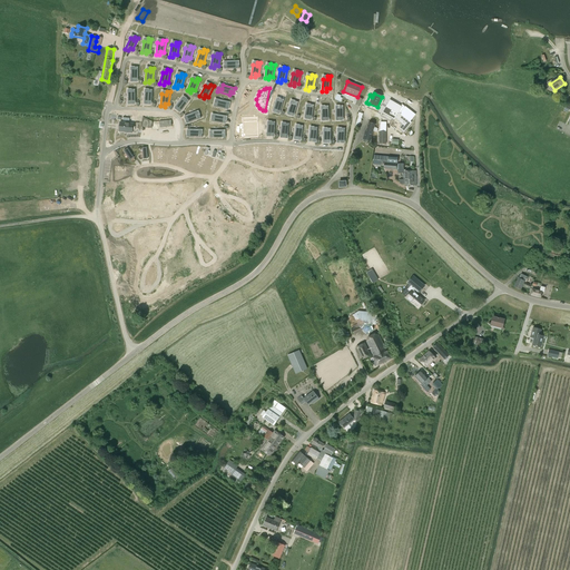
[(276,100),(273,112),(276,114),(277,110),(281,111),(284,99),(281,98),(279,101),(276,100)]
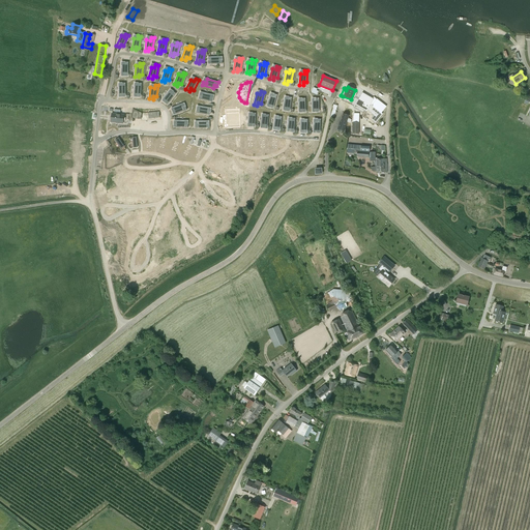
[(169,92),(162,100),(165,102),(167,100),(170,102),(176,93),(174,92),(172,94),(169,92)]
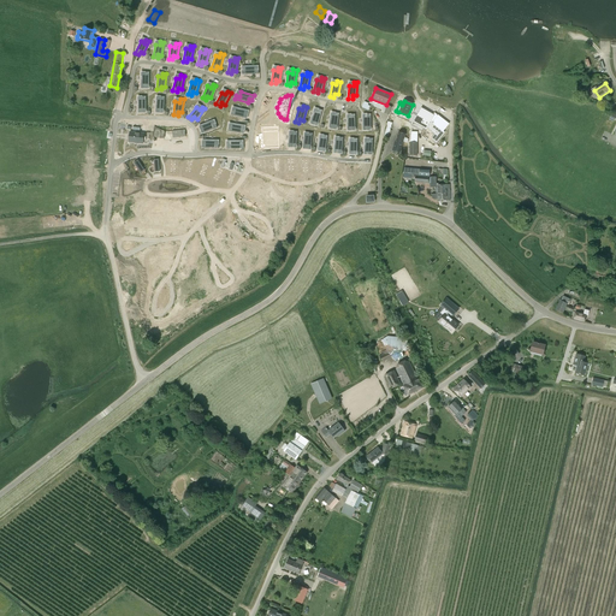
[(232,112),(231,116),(243,118),(244,114),(248,116),(249,111),(236,108),(236,112),(232,112)]
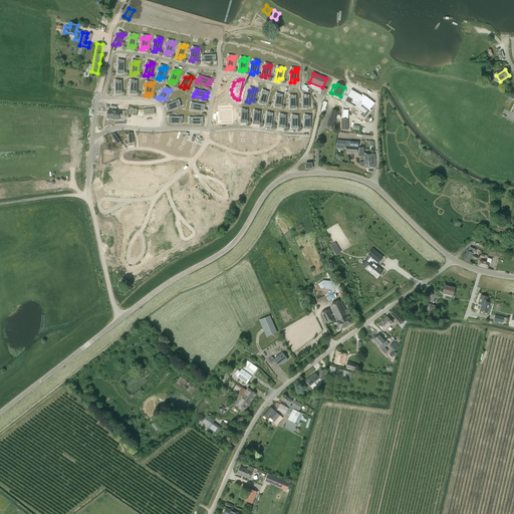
[(365,96),(362,94),(361,95),(351,90),(348,95),(344,101),(350,104),(355,107),(356,106),(362,112),(359,115),(363,119),(370,110),(369,109),(374,103),(365,96)]
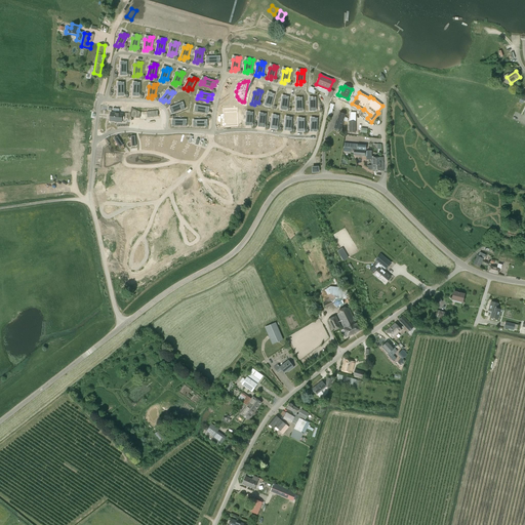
[(268,95),(265,106),(268,107),(269,104),(272,105),(275,94),(272,93),(271,96),(268,95)]
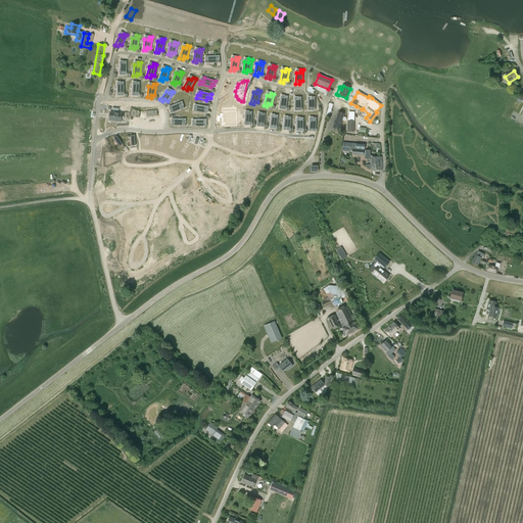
[(281,98),(279,109),(283,109),(283,106),(286,107),(288,96),(285,96),(285,99),(281,98)]
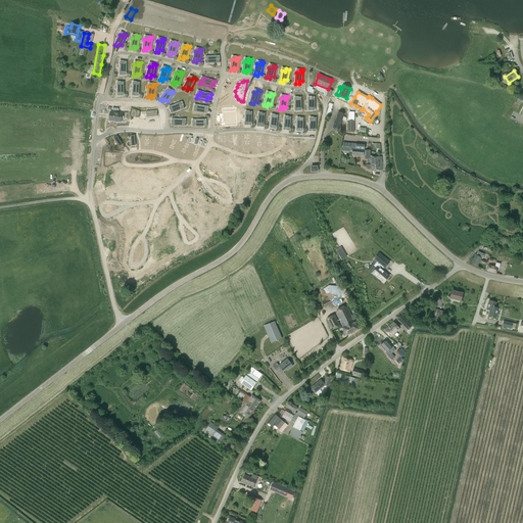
[(179,103),(169,107),(170,110),(173,109),(174,112),(185,108),(183,105),(180,106),(179,103)]
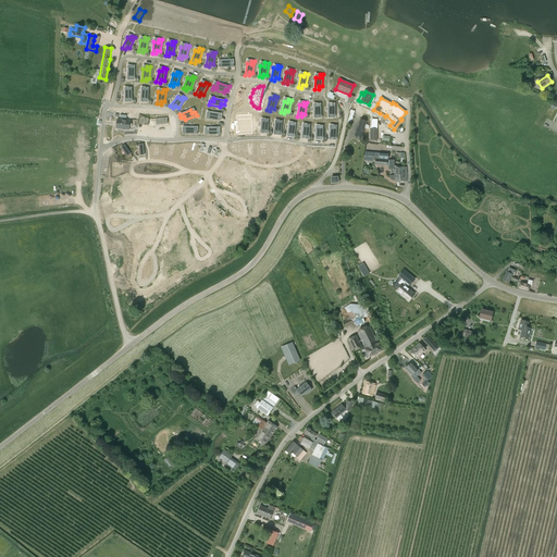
[(207,115),(206,119),(218,121),(219,118),(222,118),(222,114),(211,112),(210,116),(207,115)]
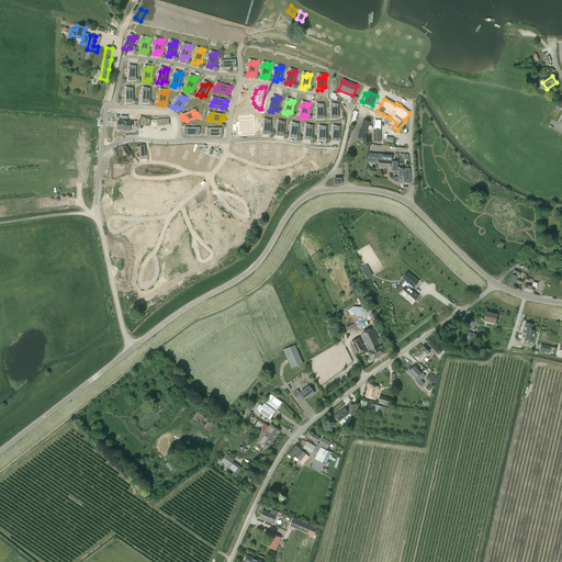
[(141,116),(139,125),(149,126),(150,120),(141,116)]
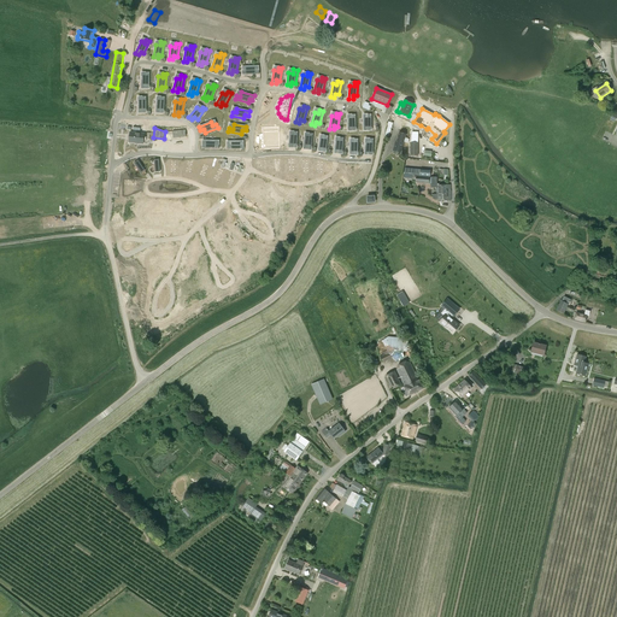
[(144,145),(145,133),(130,131),(128,144),(135,144),(135,145),(139,145),(139,144),(144,145)]
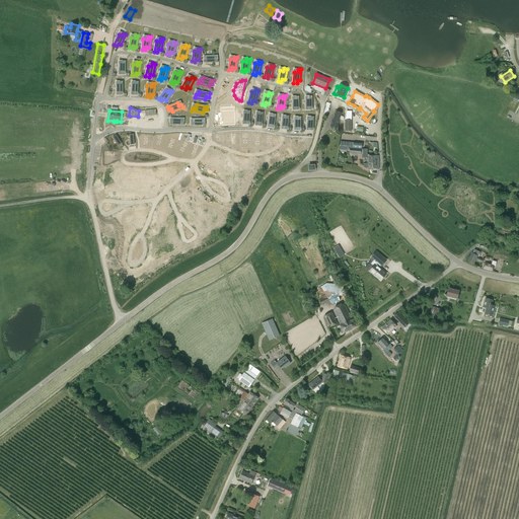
[(236,110),(221,110),(221,123),(236,123),(236,110)]
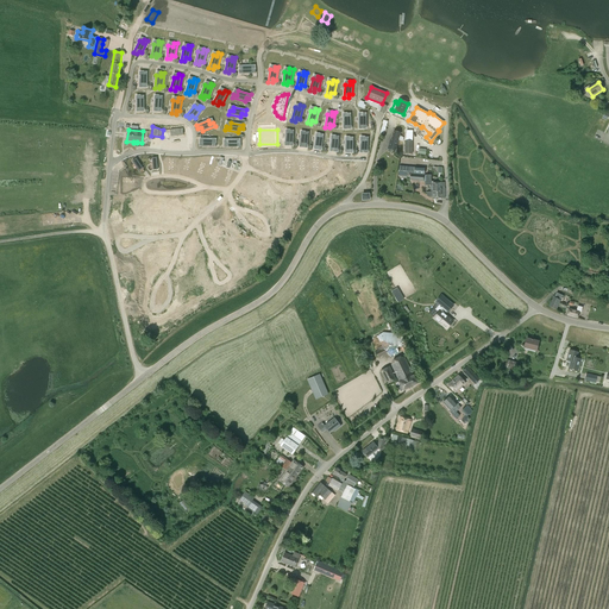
[(396,152),(401,133),(394,131),(388,150),(396,152)]
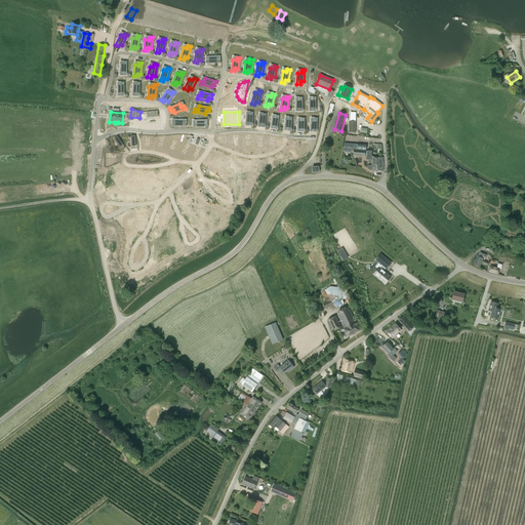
[(259,116),(258,127),(261,127),(261,124),(266,125),(267,114),(264,114),(263,117),(259,116)]
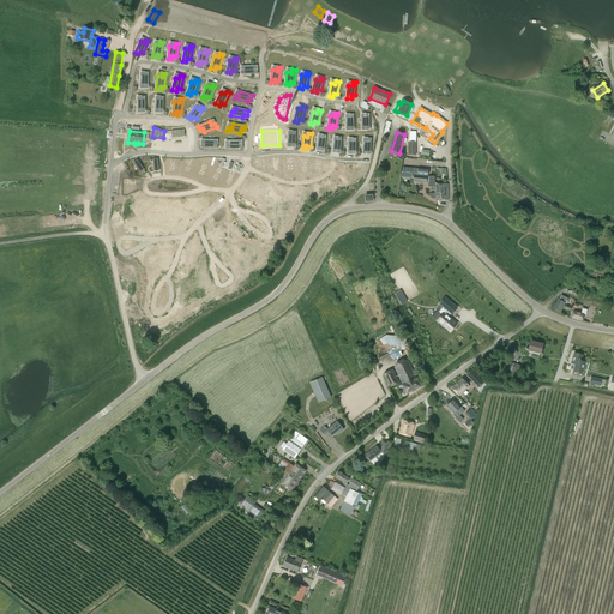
[(318,138),(317,151),(320,151),(321,148),(325,149),(326,136),(323,134),(323,138),(318,138)]
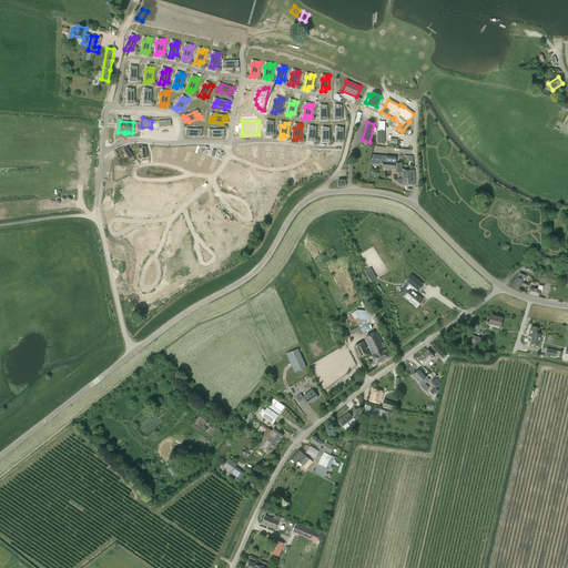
[(308,130),(307,141),(312,142),(312,139),(315,139),(316,127),(313,127),(313,130),(308,130)]
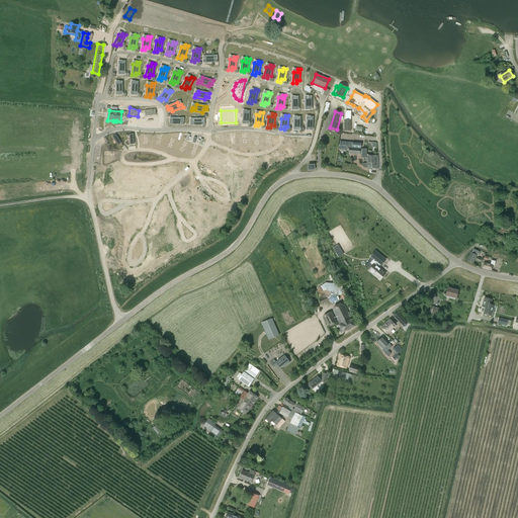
[(119,135),(115,138),(121,146),(124,144),(119,135)]
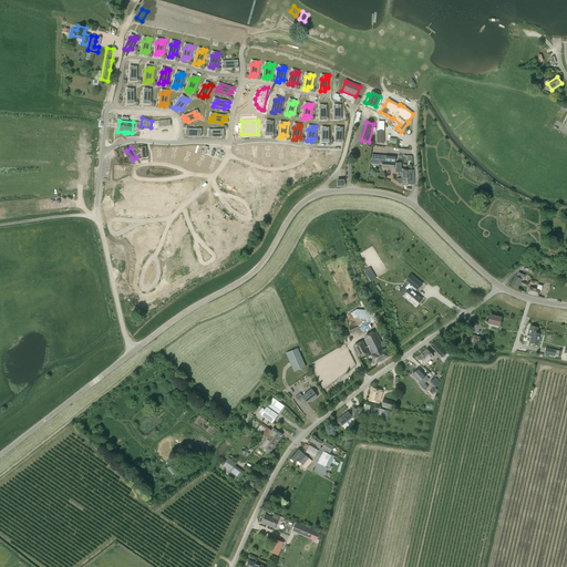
[(317,150),(315,153),(325,158),(327,154),(317,150)]
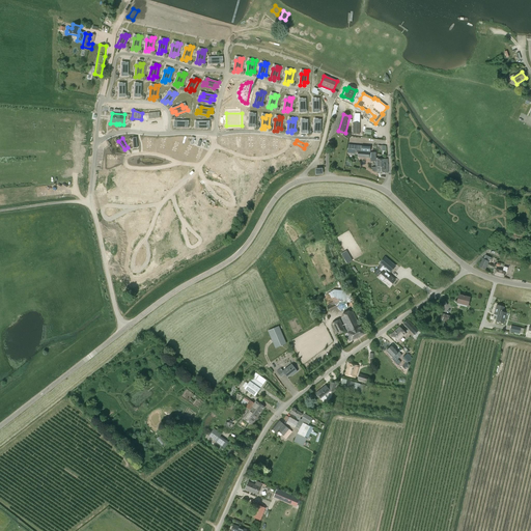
[(186,146),(180,156),(185,158),(190,148),(186,146)]
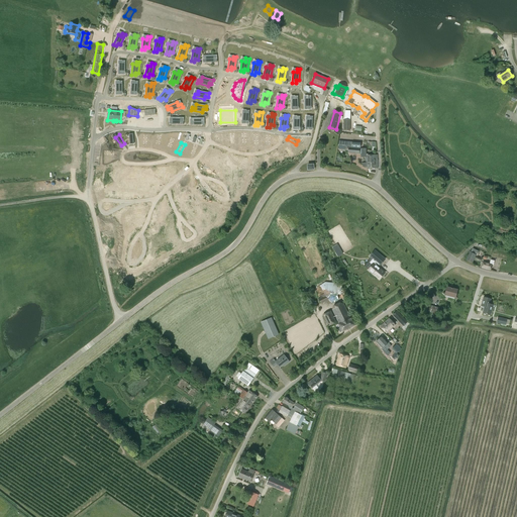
[(281,142),(278,144),(285,152),(288,149),(281,142)]
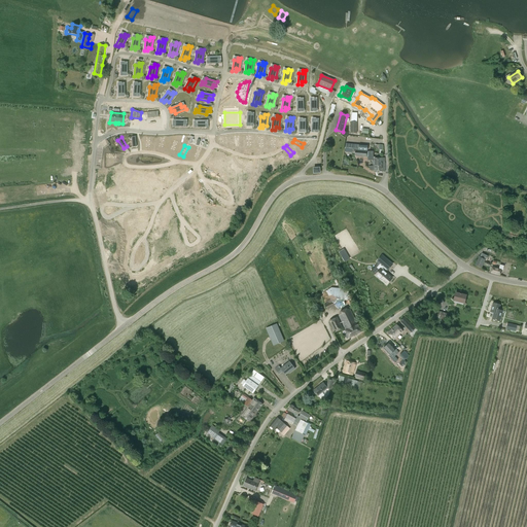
[(199,147),(191,155),(196,159),(202,150),(199,147)]
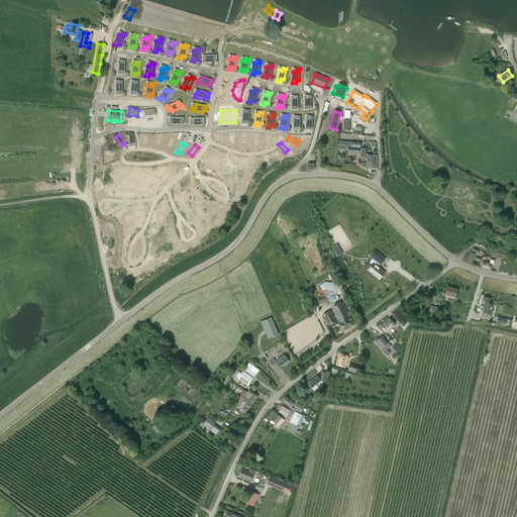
[(212,145),(206,153),(210,157),(215,147),(212,145)]
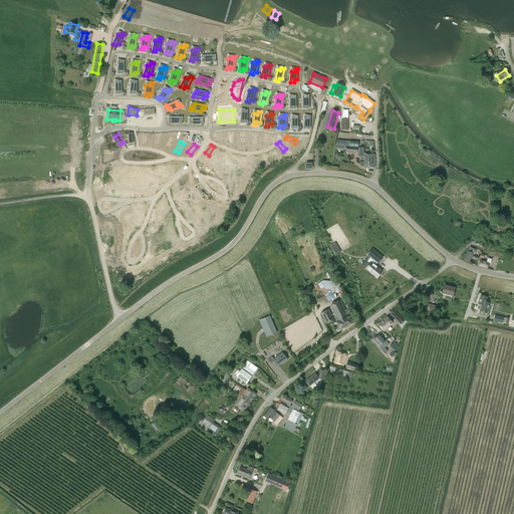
[(299,145),(294,150),(298,154),(302,149),(299,145)]
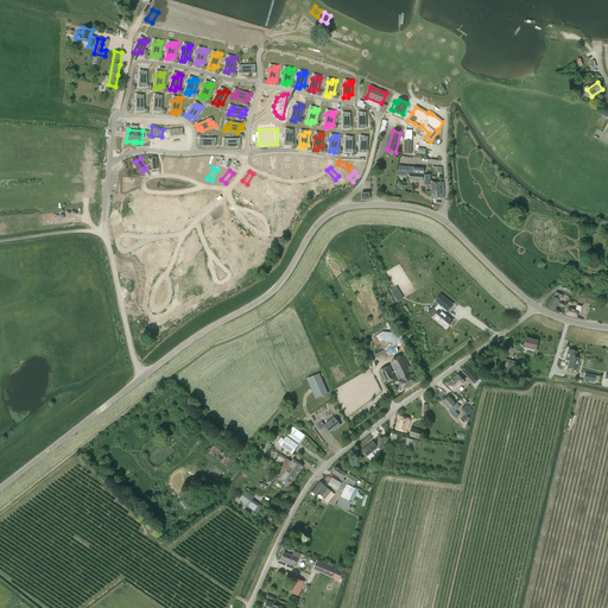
[(410,173),(410,181),(423,182),(423,181),(425,181),(425,185),(430,185),(430,192),(441,191),(441,188),(443,188),(443,183),(432,183),(432,181),(431,181),(431,175),(425,175),(423,175),(418,175),(413,173),(410,173)]
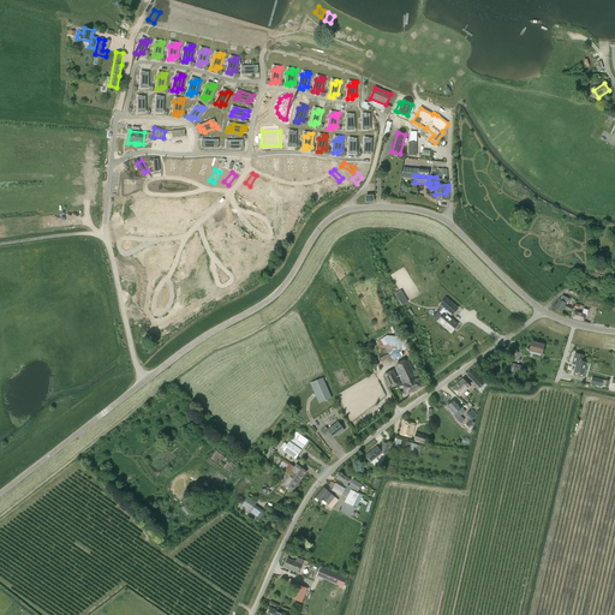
[(324,177),(320,179),(326,190),(330,186),(324,177)]
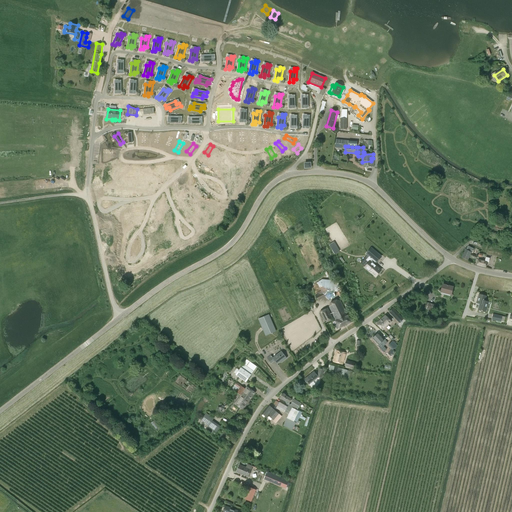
[(133,160),(139,158),(137,152),(131,154),(133,160)]
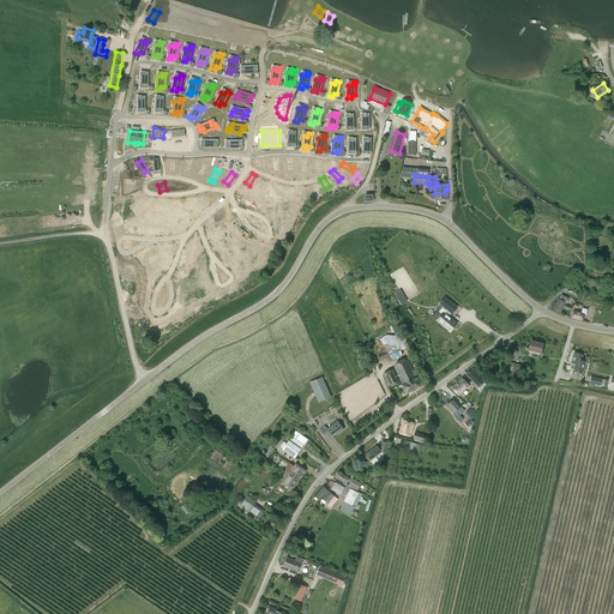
[(433,199),(435,199),(437,199),(437,200),(449,199),(449,190),(447,190),(445,190),(445,193),(434,194),(431,194),(431,198),(433,199)]
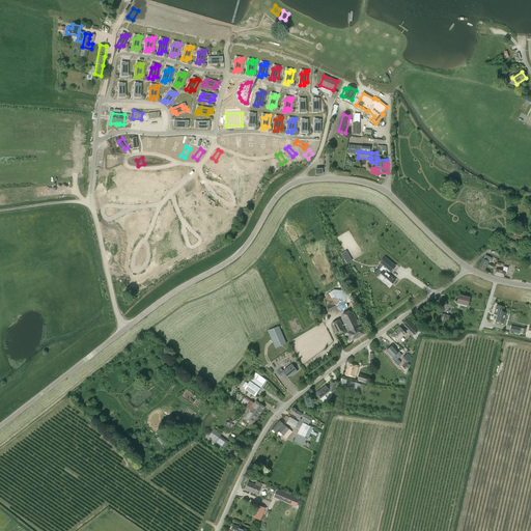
[(245,186),(235,190),(238,194),(247,189),(245,186)]
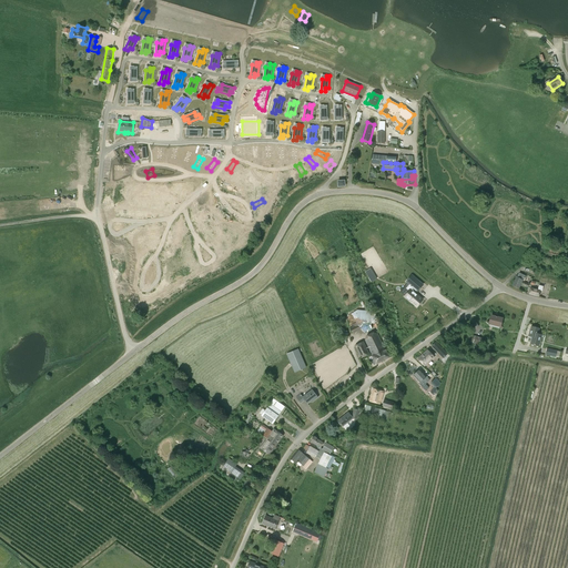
[(517,277),(516,277),(513,285),(519,288),(523,281),(523,280),(525,276),(519,273),(517,277)]
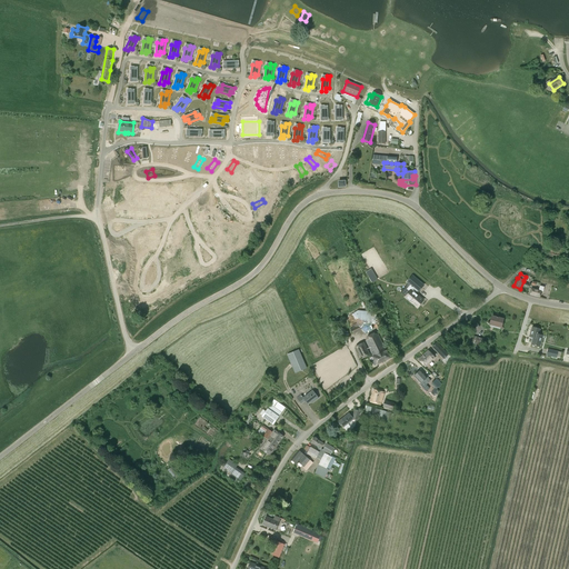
[(410,292),(406,297),(418,307),(423,300),(415,293),(417,291),(418,292),(423,286),(412,277),(407,282),(410,286),(407,290),(410,292)]
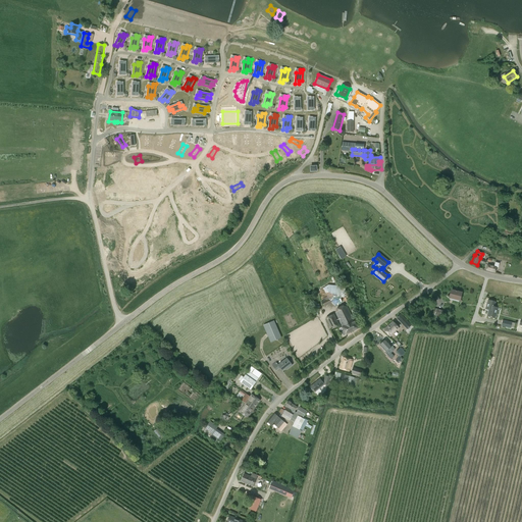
[(404,268),(413,274),(419,265),(416,263),(415,265),(408,261),(404,268)]
